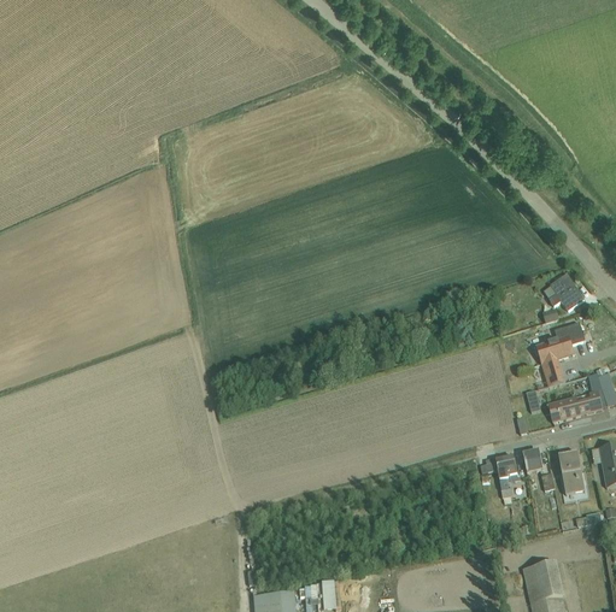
[(567,272),(543,289),(553,304),(559,299),(567,309),(582,298),(567,272)]
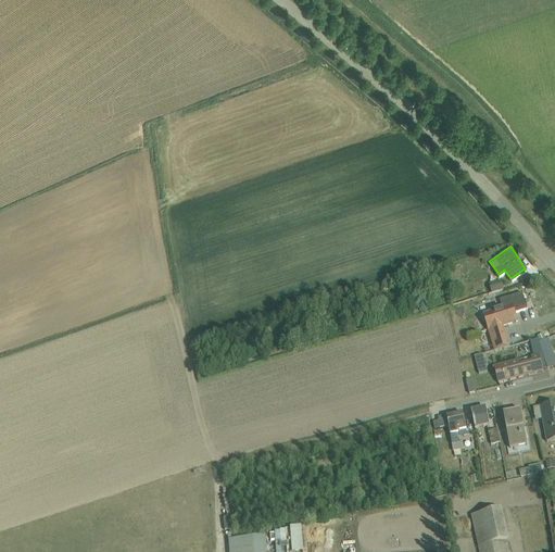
[(500,276),(488,281),(491,289),(503,286),(500,276)]
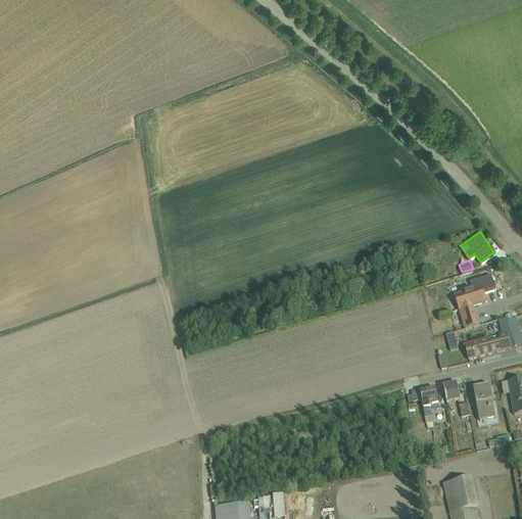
[(469,272),(459,276),(462,284),(467,283),(468,285),(489,278),(485,266),(469,272)]
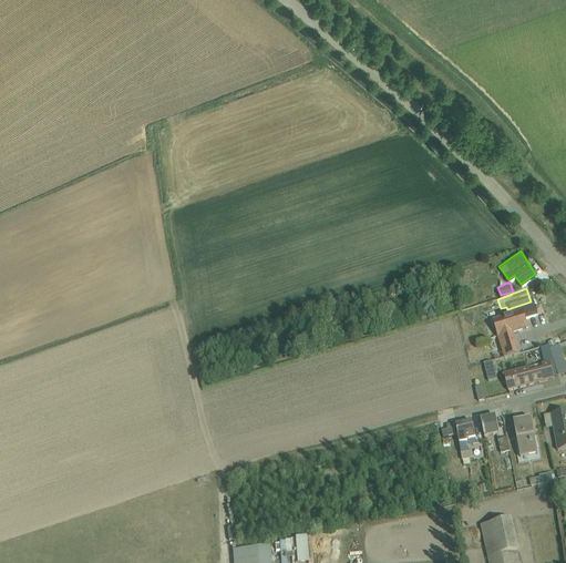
[(522,307),(485,319),(491,336),(492,335),(512,329),(527,324),(522,307)]
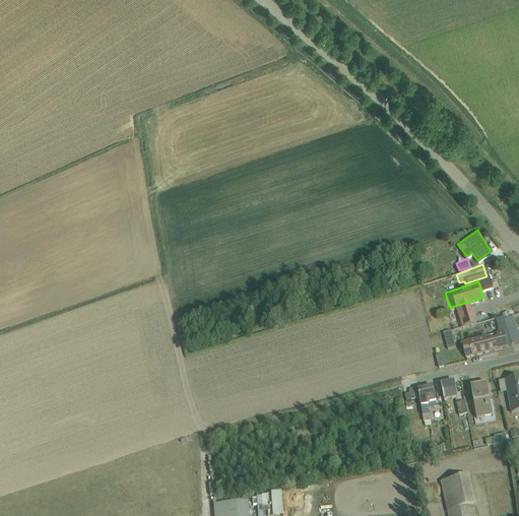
[(469,302),(451,307),(454,318),(458,316),(461,326),(475,321),(469,302)]
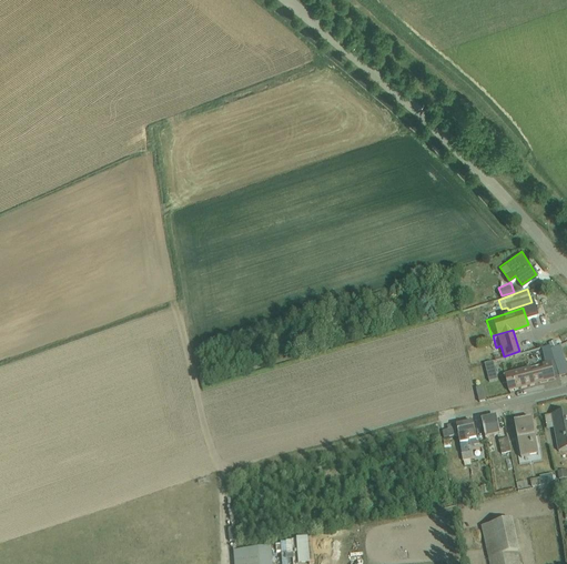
[(566,365),(559,341),(550,345),(553,355),(554,358),(558,373),(566,370),(566,365)]
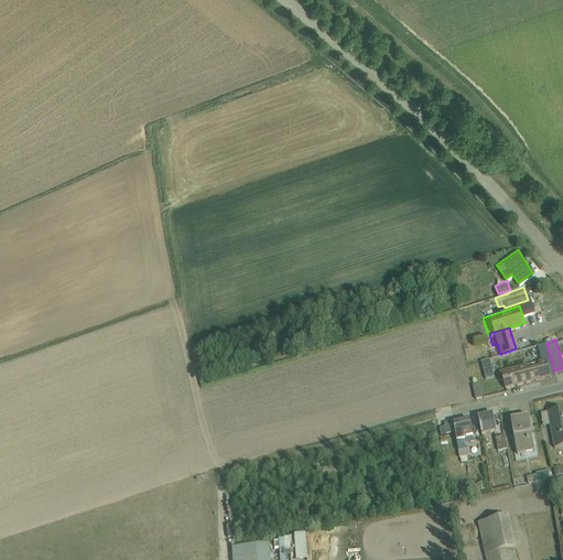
[(545,340),(537,342),(540,355),(549,353),(547,343),(545,340)]
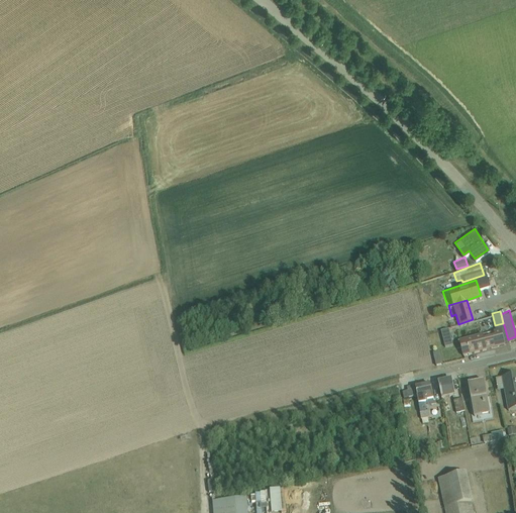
[(447,325),(440,327),(444,344),(451,342),(447,325)]
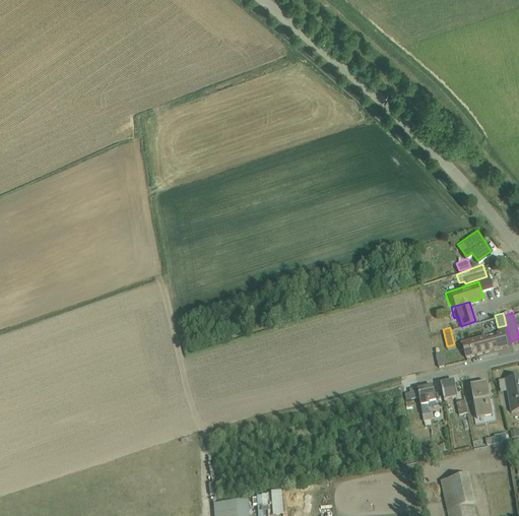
[(504,328),(461,339),(465,355),(508,343),(507,342),(504,328)]
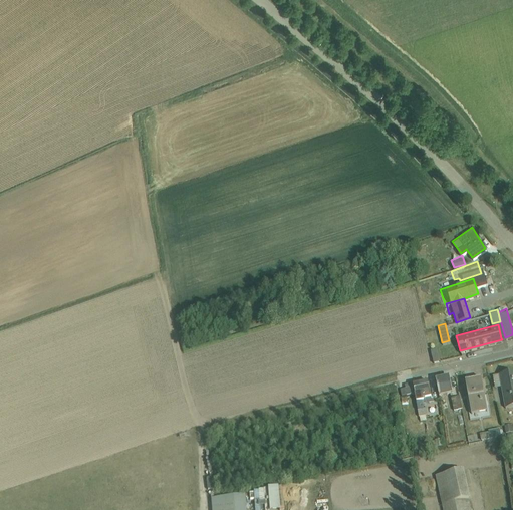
[(435,358),(442,356),(439,344),(432,346),(435,358)]
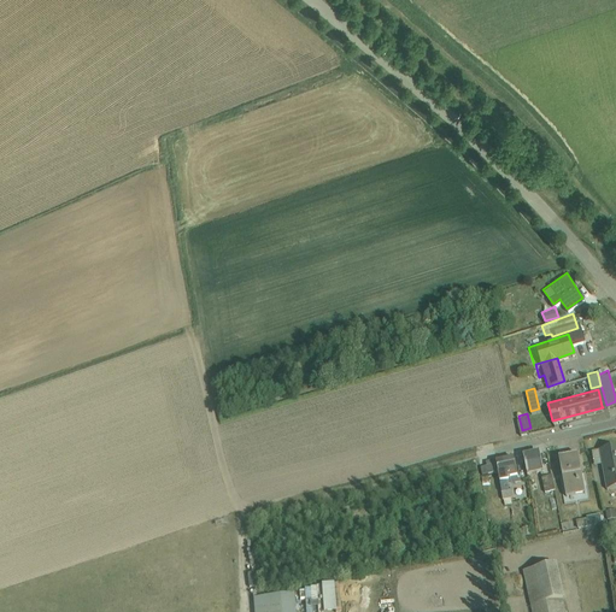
[(615,442),(598,446),(602,462),(606,487),(615,484),(615,442)]
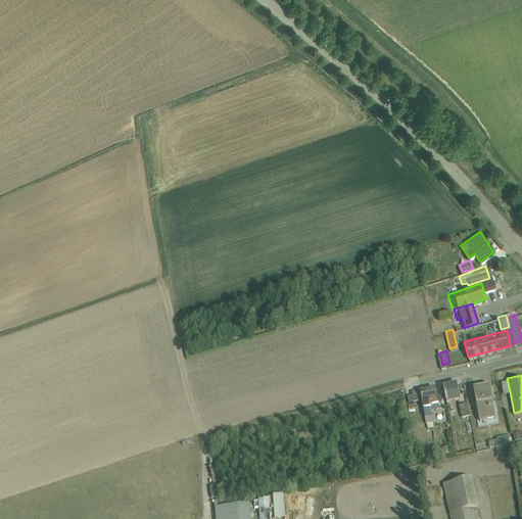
[(507,378),(501,380),(503,392),(510,391),(507,378)]
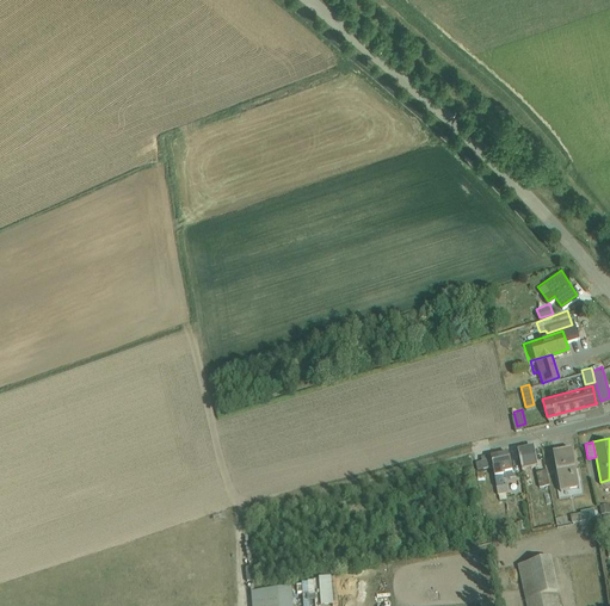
[(533,445),(517,449),(523,472),(522,474),(525,488),(534,487),(530,471),(535,470),(538,486),(549,482),(546,468),(536,469),(535,464),(537,464),(533,445)]
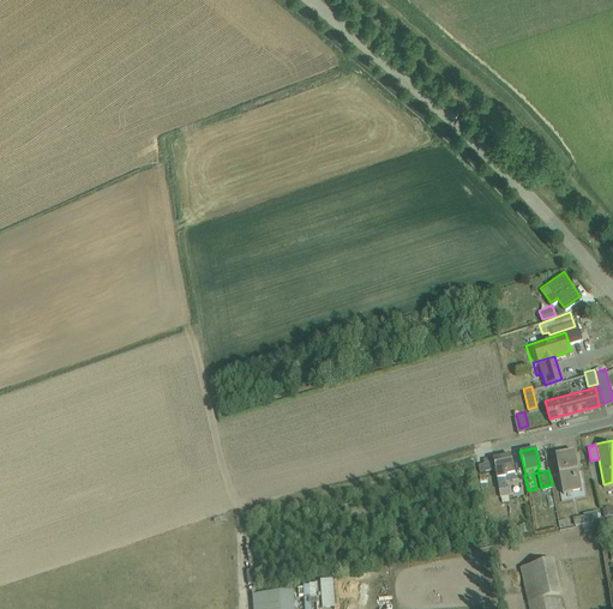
[(557,452),(556,452),(562,492),(581,488),(575,448),(574,448),(574,450),(557,452)]
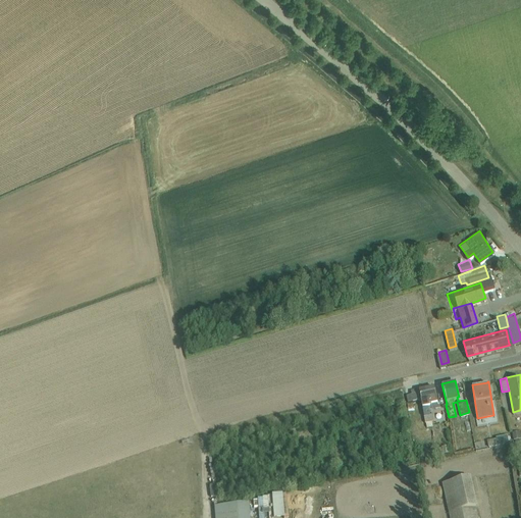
[(434,385),(419,389),(426,420),(434,419),(433,412),(429,413),(428,407),(439,405),(438,402),(437,402),(434,387),(434,385)]
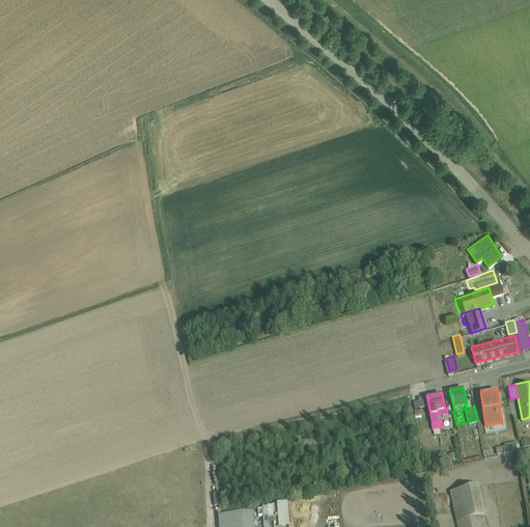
[(529,437),(529,436),(520,437),(521,444),(529,442),(529,437)]
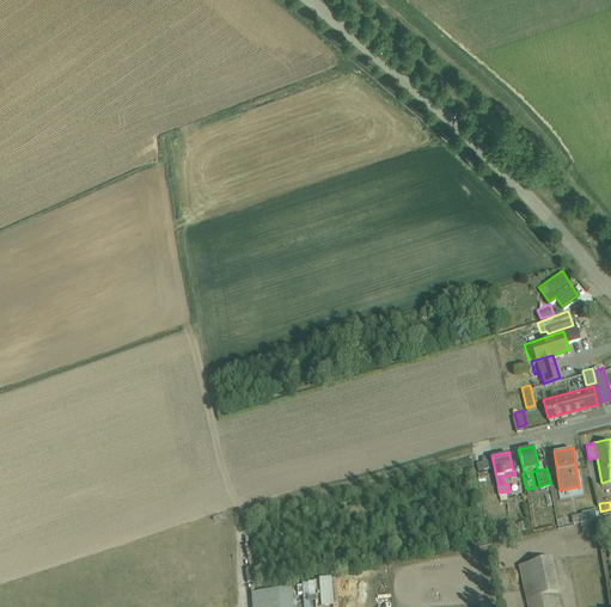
[(581,510),(570,513),(572,520),(596,515),(594,507),(581,509),(581,510)]
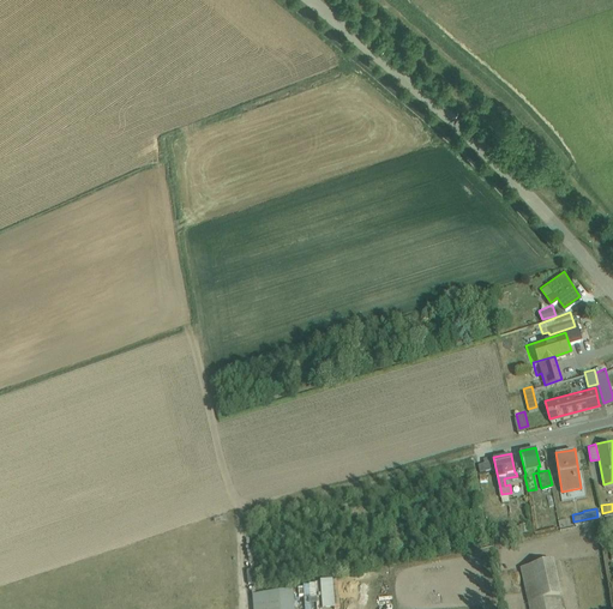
[(553,558),(518,565),(528,608),(562,608),(559,594),(562,594),(553,558)]
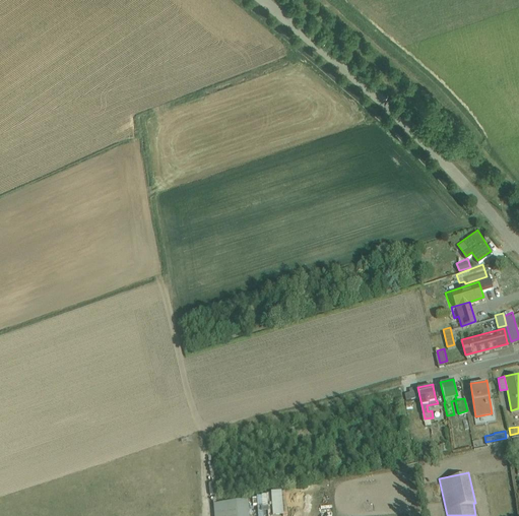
[(280,489),(269,489),(271,513),(281,512),(280,489)]
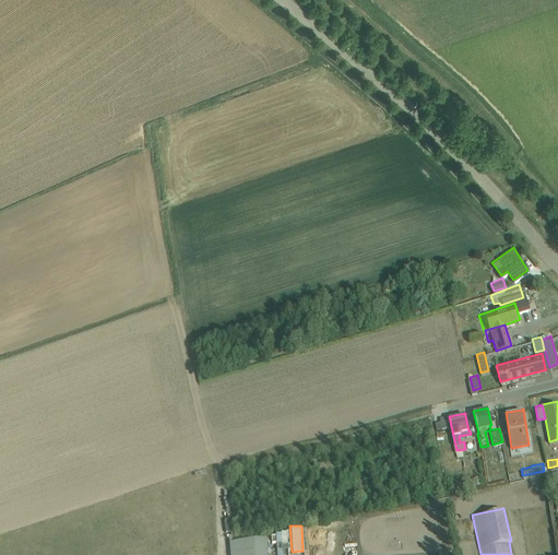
[(266,554),(265,533),(228,538),(229,554),(266,554)]
